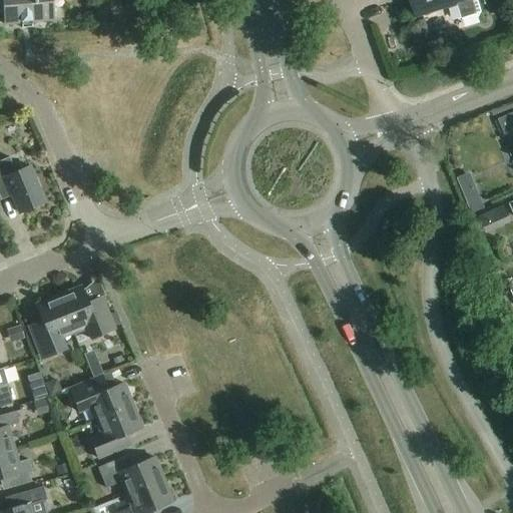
[(2,0),(5,24),(21,23),(21,29),(32,28),(31,22),(52,20),(50,0),(2,0)]
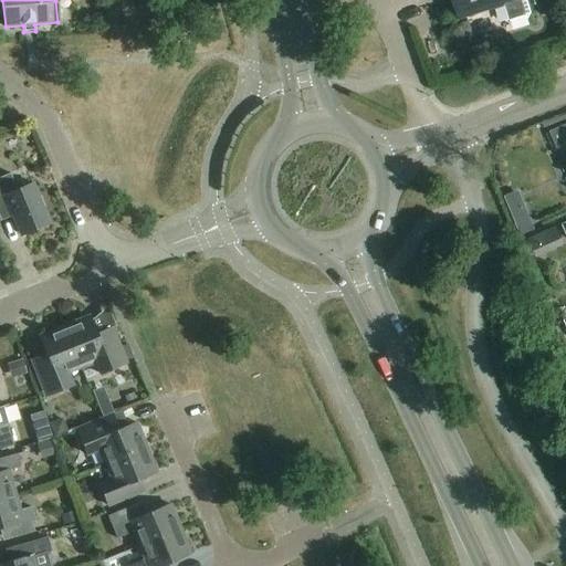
[(453,0),(460,19),(501,7),(505,23),(512,25),(528,21),(532,14),(526,0),(453,0)]
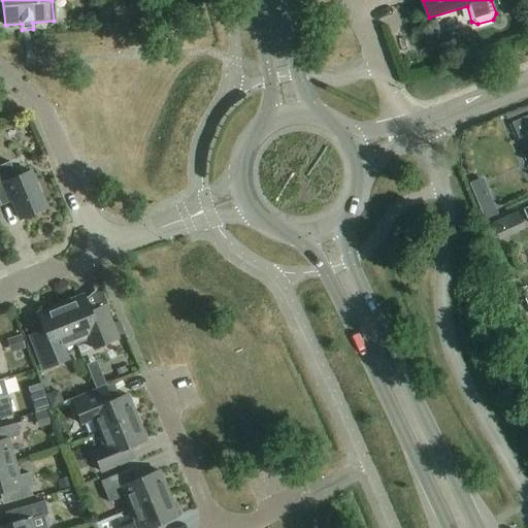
[(527,117),(513,124),(520,140),(525,138),(527,145),(527,117)]
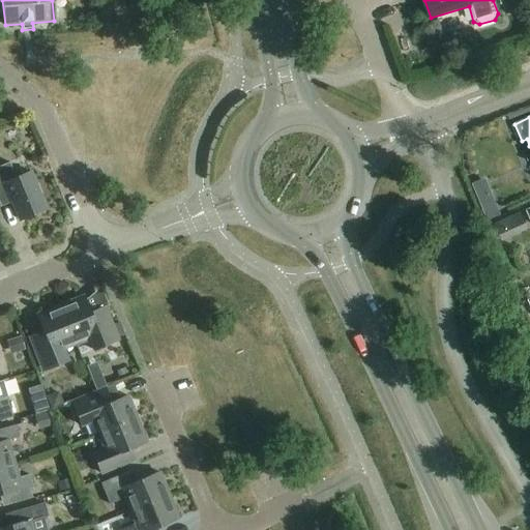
[(17,179),(9,165),(0,168),(0,201),(10,198),(20,222),(46,211),(30,173),(17,179)]
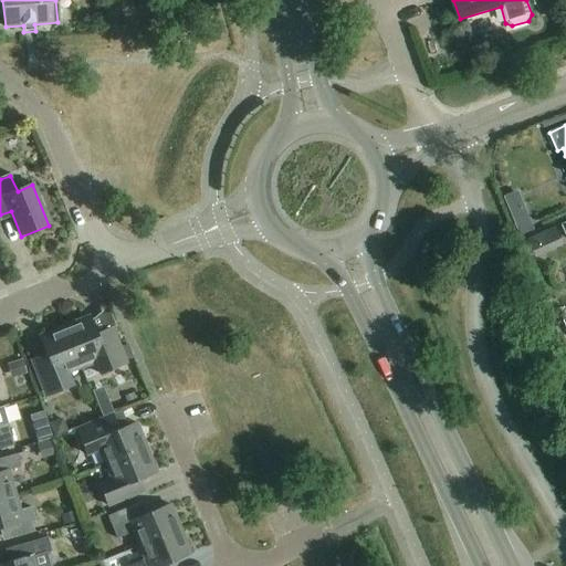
[(101,375),(123,366),(128,364),(114,327),(96,334),(90,317),(64,327),(81,368),(95,363),(101,375)]
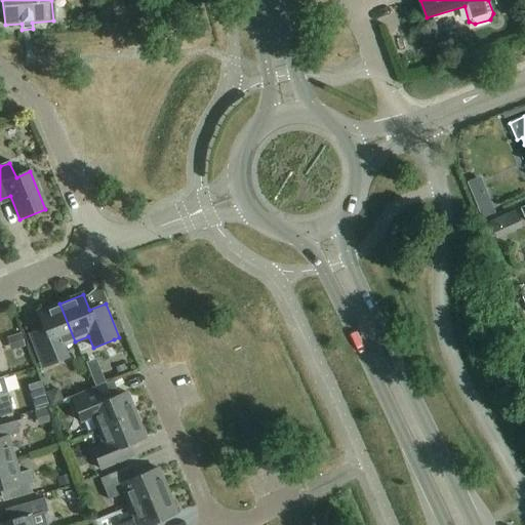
[(37,313),(43,329),(28,335),(41,369),(66,359),(62,348),(75,341),(59,304),(37,313)]
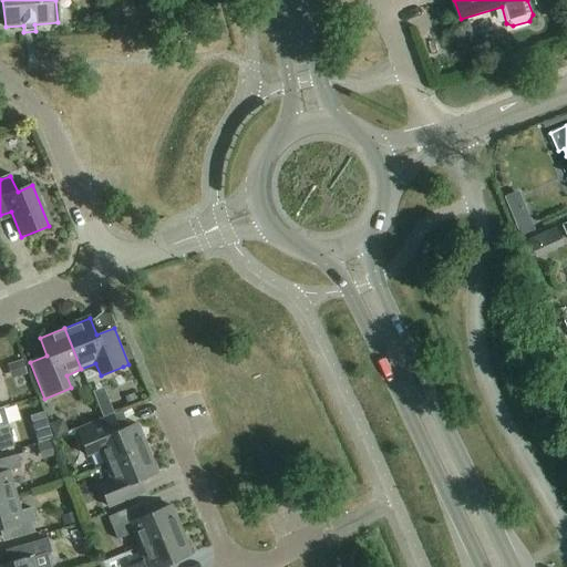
[(23,360),(8,366),(12,379),(28,374),(23,360)]
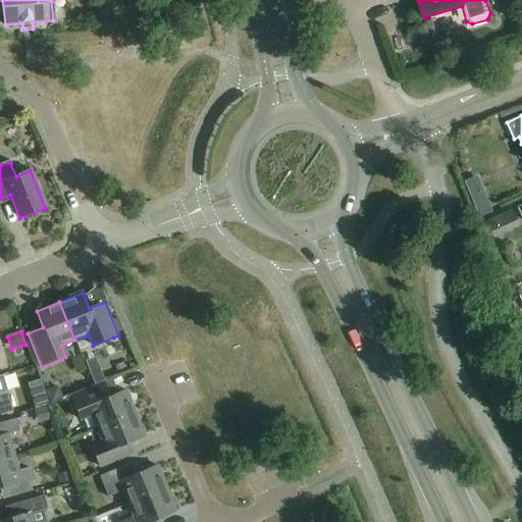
[(100,366),(90,370),(95,383),(105,379),(100,366)]
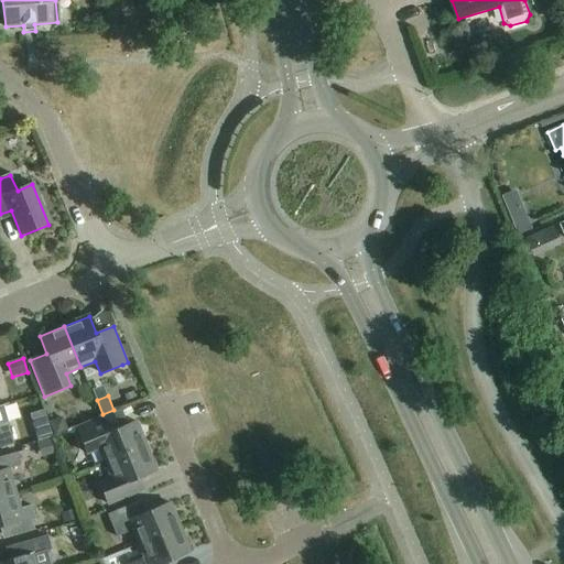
[(63,418),(50,423),(55,436),(68,431),(63,418)]
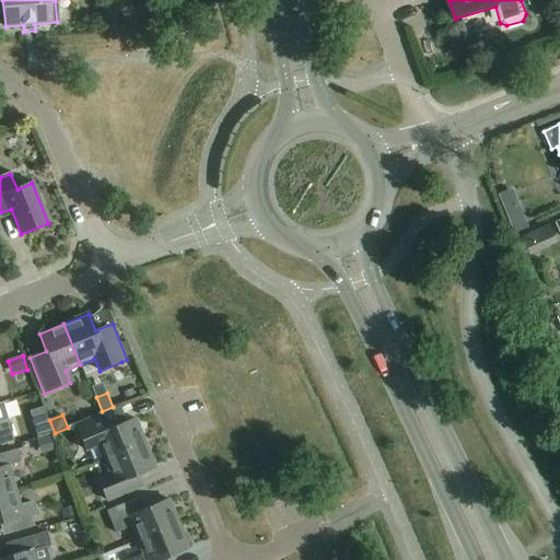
[(78,429),(82,442),(86,453),(98,447),(104,461),(144,444),(135,419),(117,427),(112,415),(78,429)]
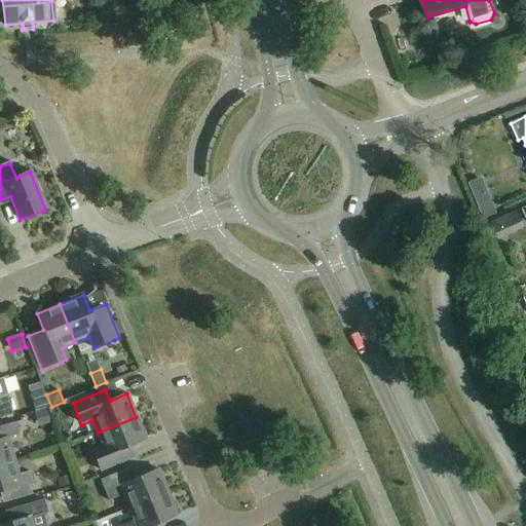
[(0,418),(13,415),(7,395),(0,397),(0,418)]
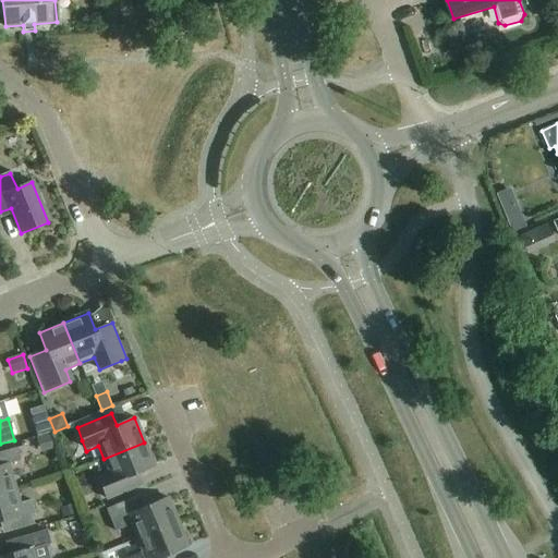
[(47,420),(34,424),(37,437),(51,434),(47,420)]
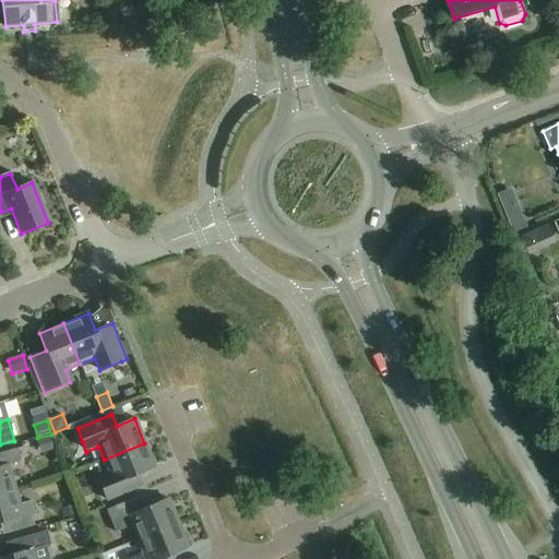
[(50,436),(37,439),(42,453),(55,450),(50,436)]
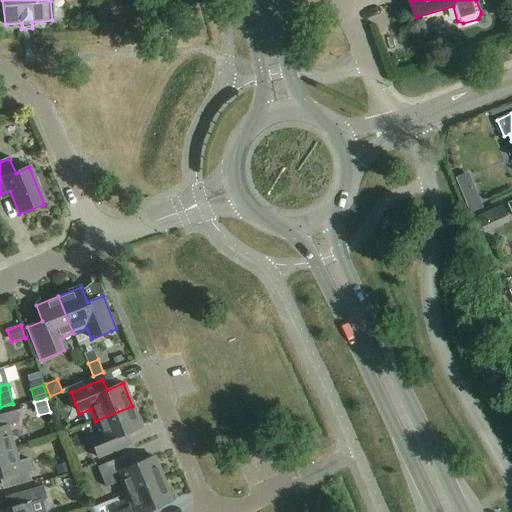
[(132,406),(95,421),(101,435),(90,440),(98,459),(125,448),(121,437),(142,428),(132,406)]
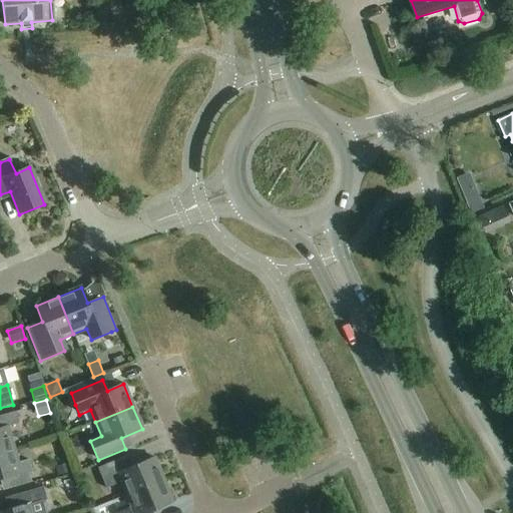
[(0,454),(14,451),(7,428),(19,424),(15,413),(0,417),(0,454)]
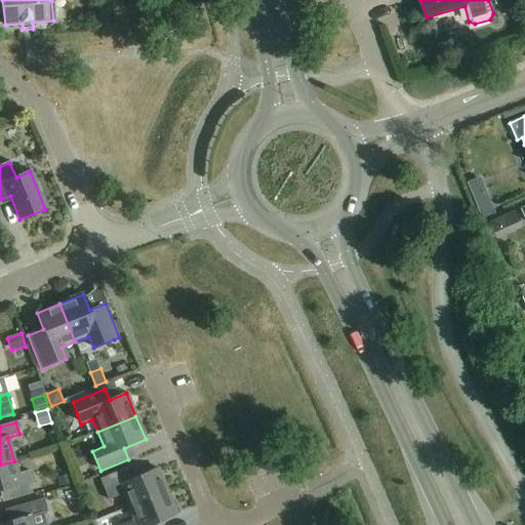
[(14,461),(0,465),(0,490),(4,490),(7,501),(32,494),(29,486),(33,485),(29,472),(18,475),(14,461)]
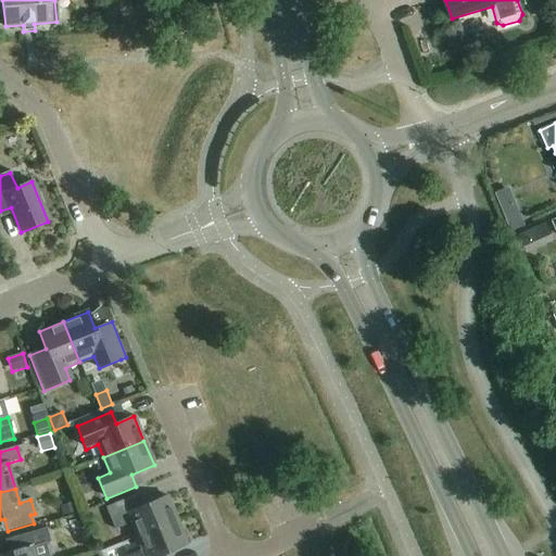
[(133,526),(137,538),(177,521),(167,496),(144,506),(139,494),(106,508),(116,532),(133,526)]
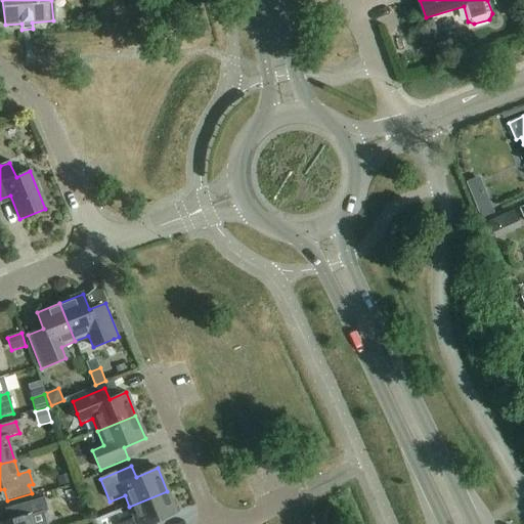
[(70,473),(56,477),(59,487),(74,483),(70,473)]
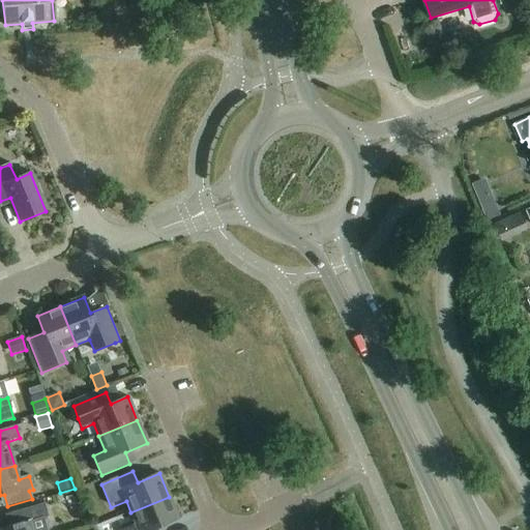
[(169,497),(130,512),(136,525),(122,529),(157,529),(178,520),(169,497)]
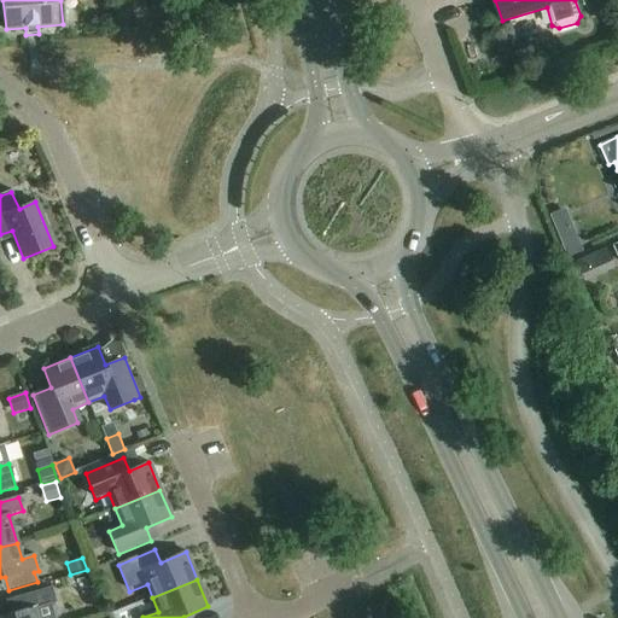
[(0,617),(53,617),(50,604),(54,602),(51,588),(11,600),(15,613),(0,617)]
